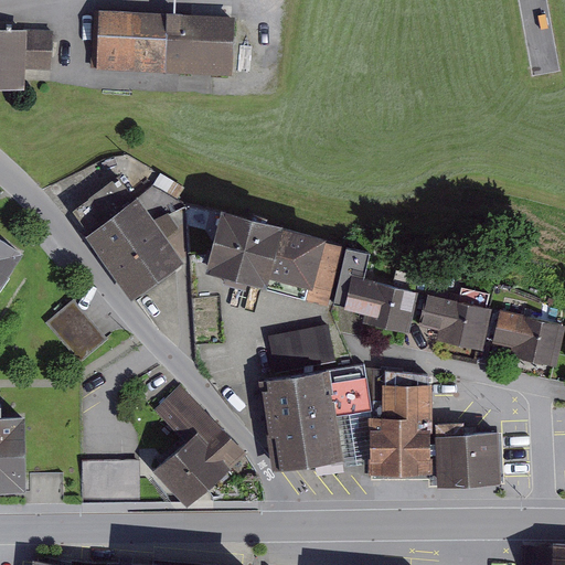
[(235,14),(99,9),(97,67),(233,74),(235,14)]
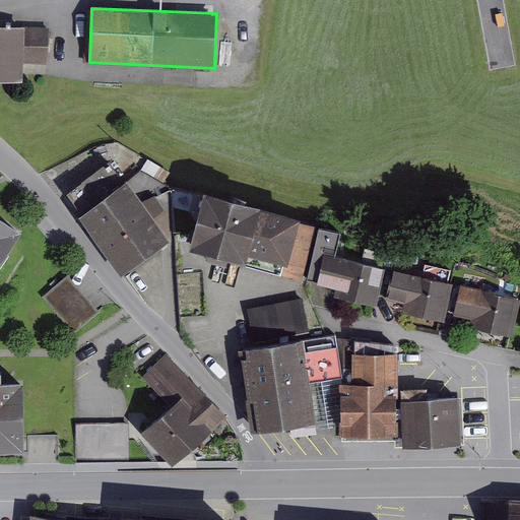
[(49,26),(0,24),(0,78),(22,80),(23,63),(48,64),(49,26)]
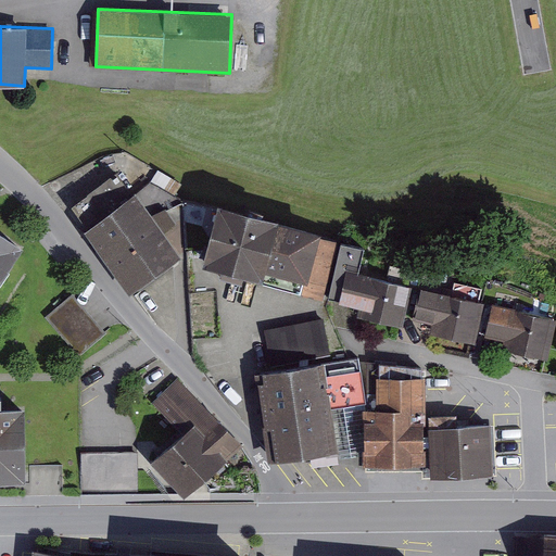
[(86,226),(83,229),(129,294),(182,256),(166,232),(177,225),(164,207),(153,216),(136,191),(131,194),(116,173),(71,205),(86,226)]
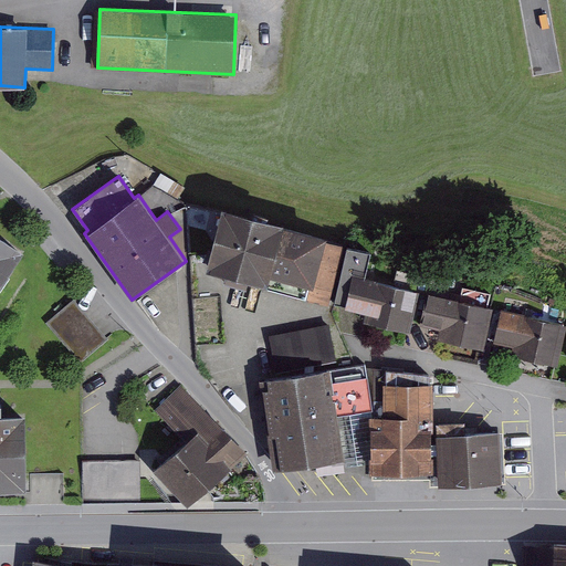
[(284,219),(222,203),(207,270),(264,284),(263,286),(329,306),(344,243),(326,238),(327,233),(283,222),(284,219)]
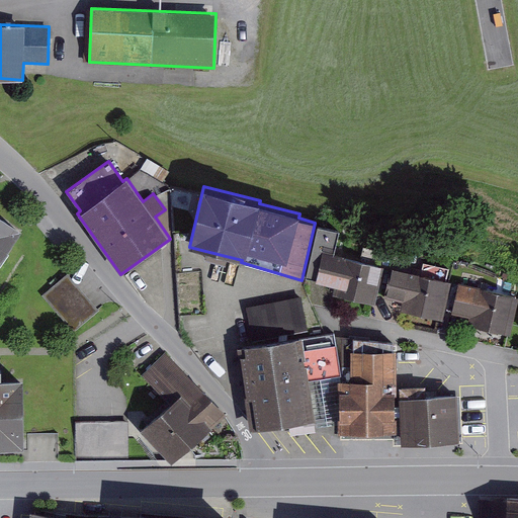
[(0,260),(22,229),(0,212),(0,260)]
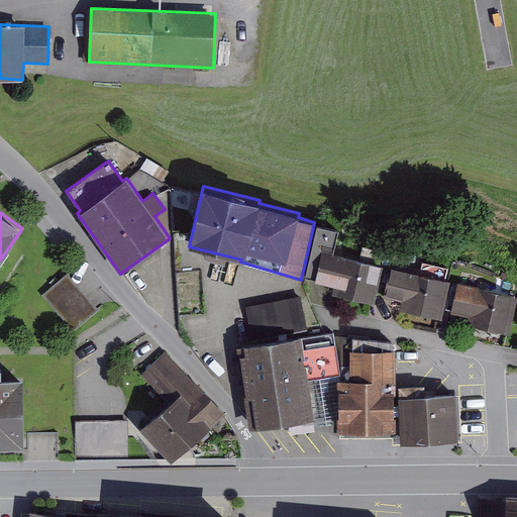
[(384,265),(334,253),(339,228),(317,223),(304,279),(334,286),(332,294),(375,303),(384,265)]
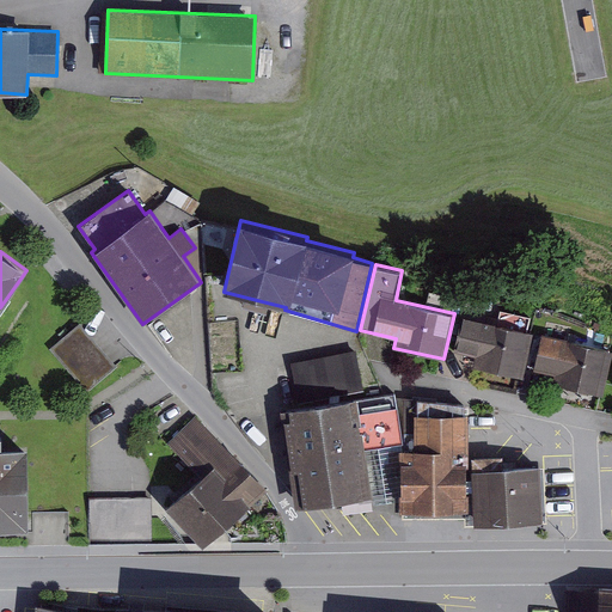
[(461,314),(453,352),(476,356),(473,367),(524,379),(534,331),(461,314)]
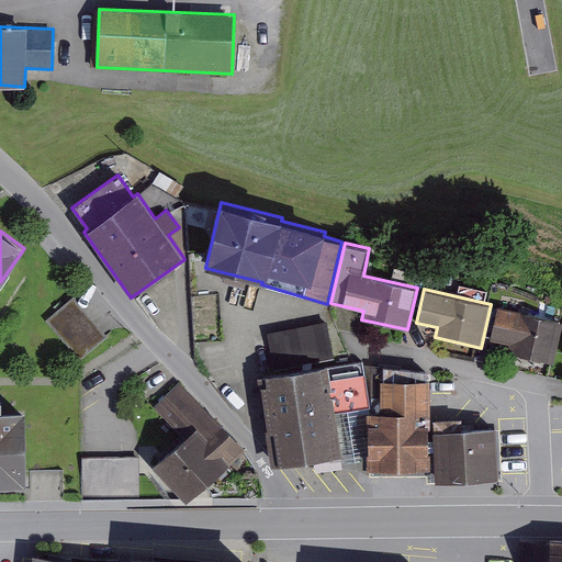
[(74,296),(45,321),(80,361),(109,337),(74,296)]
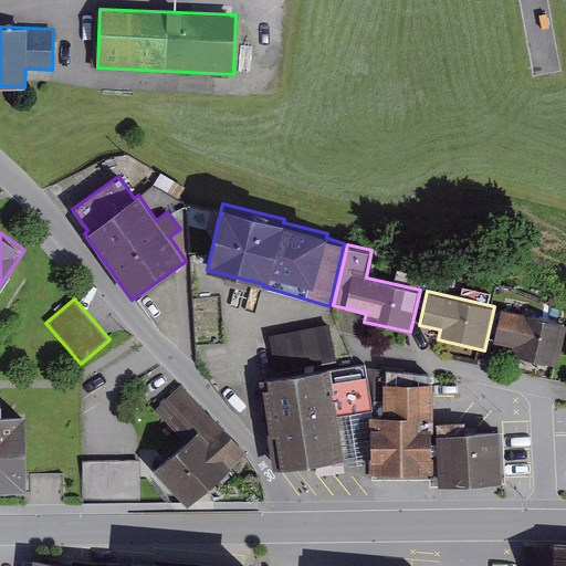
[(565,331),(565,323),(502,308),(494,342),(513,346),(511,356),(558,367),(565,331)]
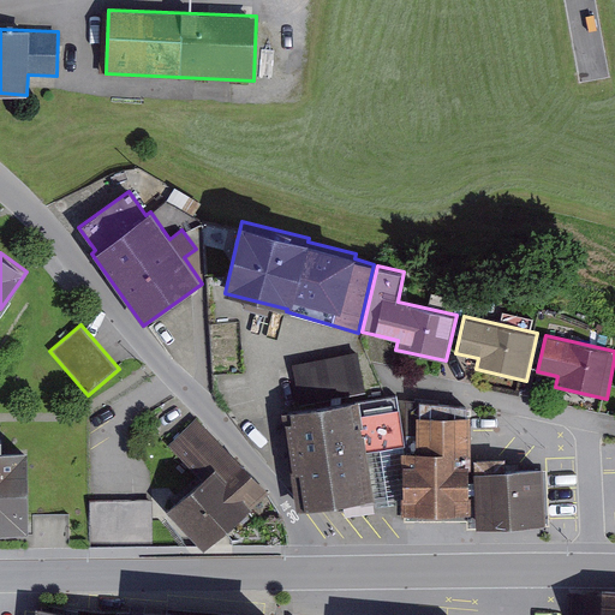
[(365,393),(358,352),(292,363),(299,405),(365,393)]
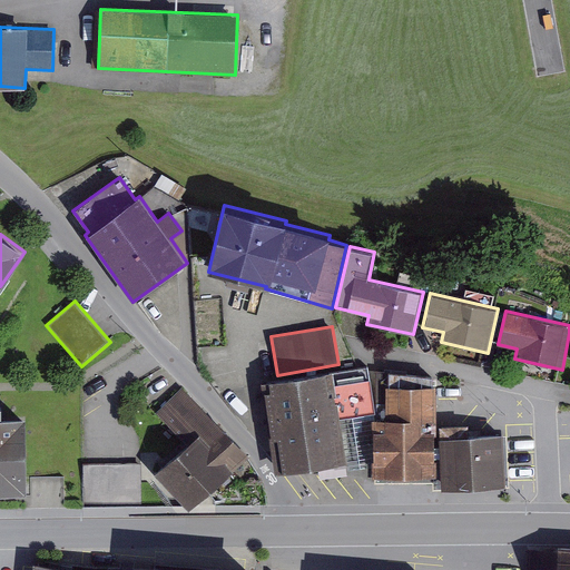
[(367,367),(269,380),(271,389),(265,390),(272,434),(269,434),(275,473),(349,462),(340,416),(376,412),(367,367)]
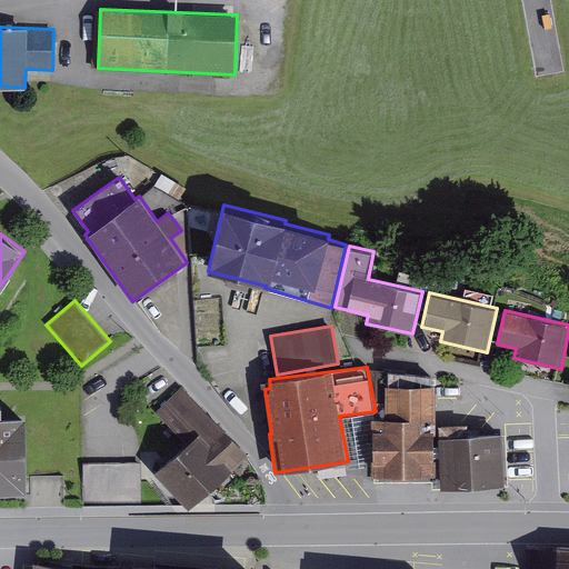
[(372,417),(372,475),(375,475),(436,475),(436,445),(435,383),(432,383),(432,375),(376,370),(376,417),(372,417)]
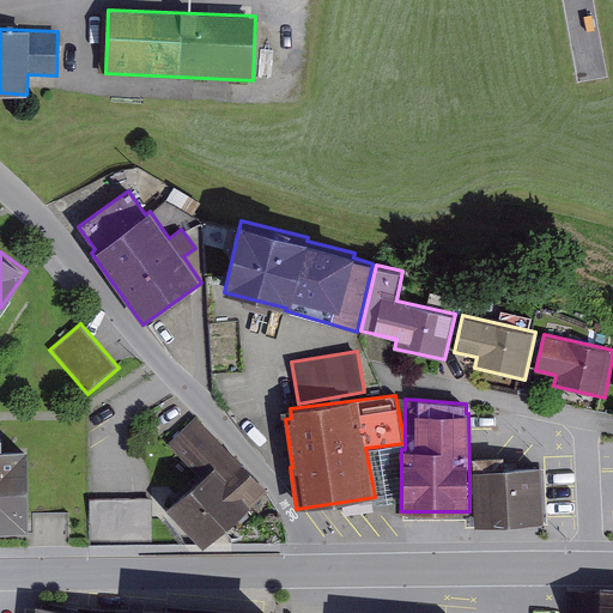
[(201,477),(165,507),(204,547),(268,491),(195,418),(168,444),(201,477)]
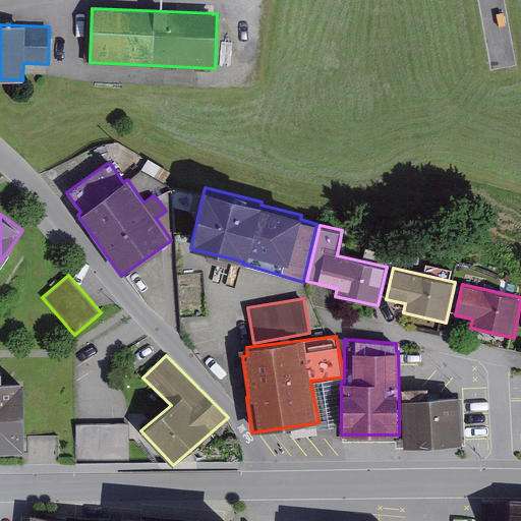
[(0,455),(24,455),(24,385),(1,386),(1,374),(0,373),(0,455)]
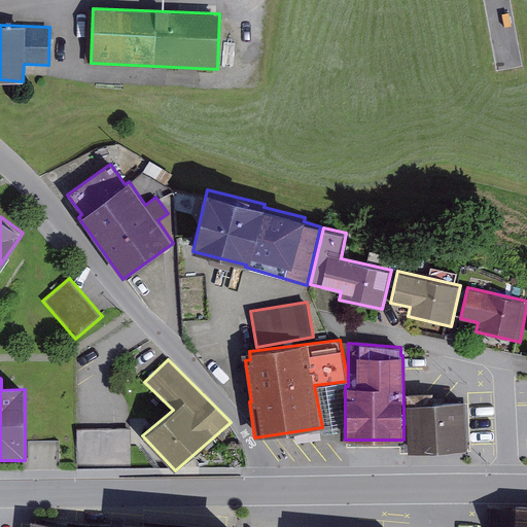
[(433,391),(406,393),(407,412),(409,451),(469,448),(465,402),(465,399),(433,400),(433,391)]
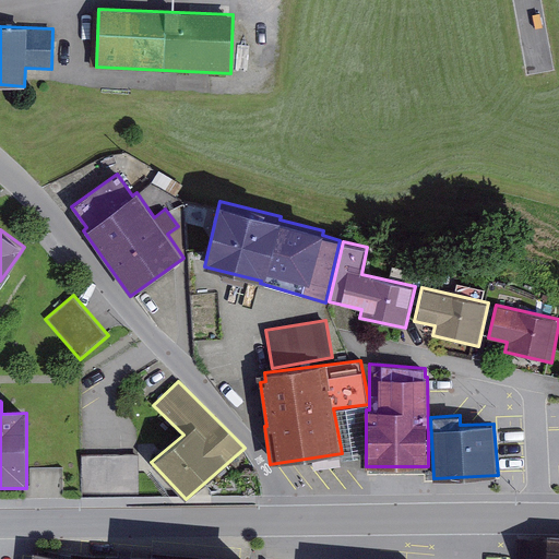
[(433,478),(431,437),(428,437),(428,466),(368,466),(368,475),(424,474),(425,482),(500,478),(497,427),(494,427),(498,475),(433,478)]
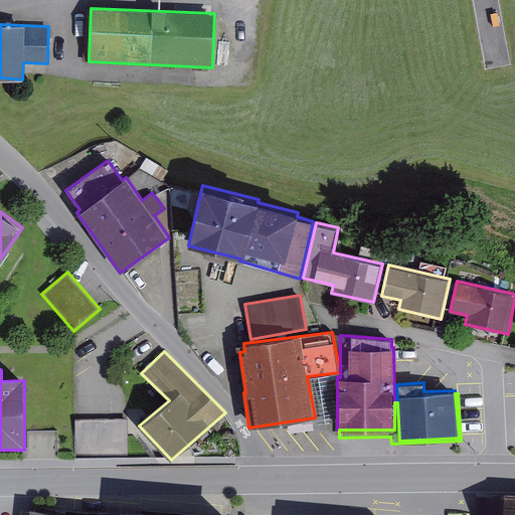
[(128,418),(75,419),(75,457),(129,456),(128,418)]
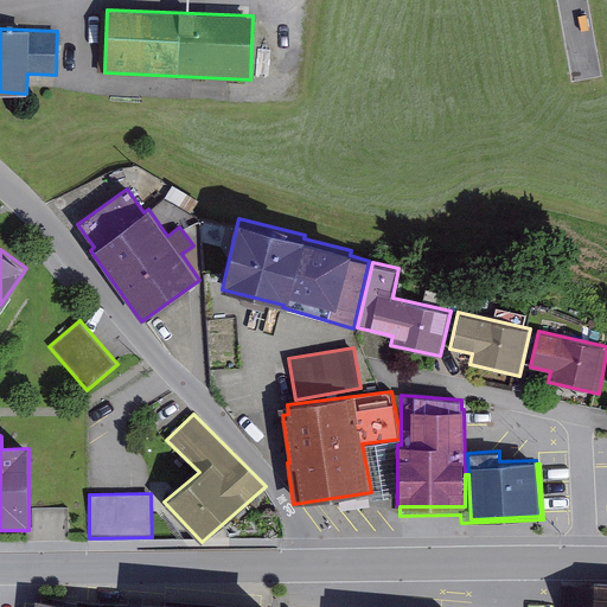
[(594,596),(562,594),(561,606),(606,606),(606,588),(595,588),(594,596)]
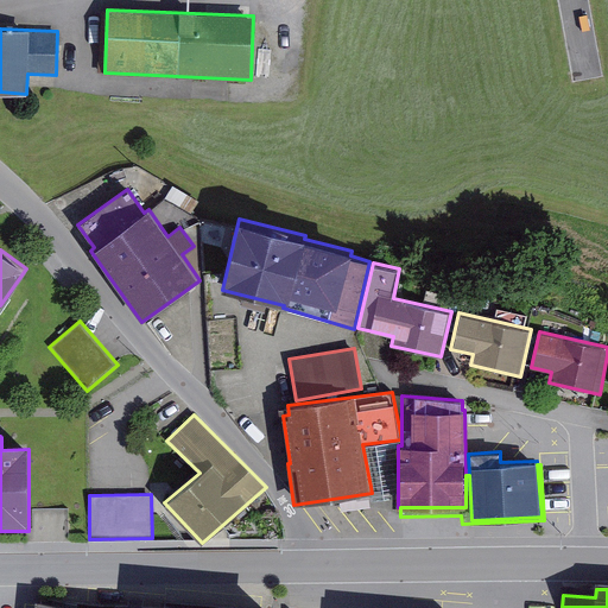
[(158,607),(145,607),(36,599),(35,607),(267,607),(159,596),(158,607)]
